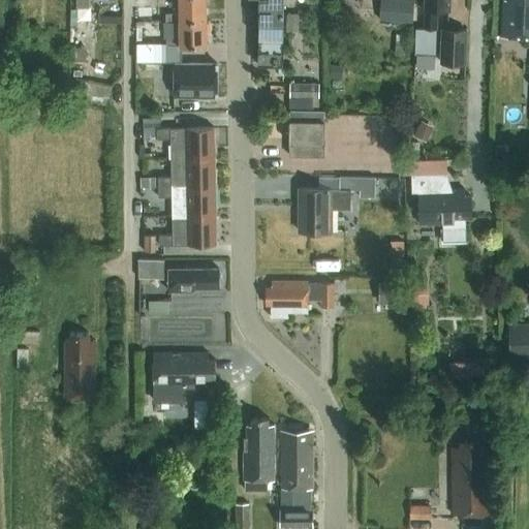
[(180,0),(181,14),(167,14),(167,24),(181,24),(181,22),(208,21),(207,0),(180,0)]
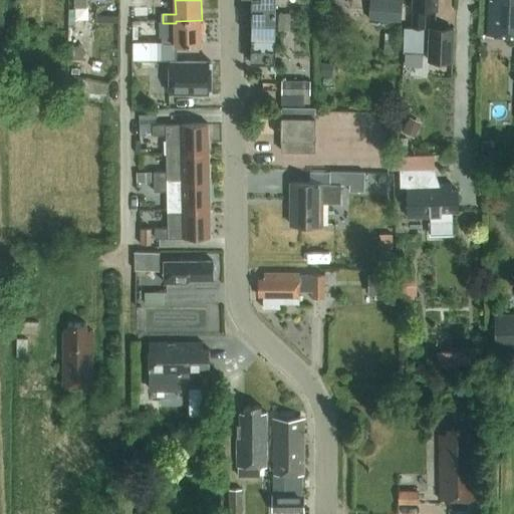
[(252,0),(252,63),(276,64),(276,29),(276,13),(276,0),(252,0)]
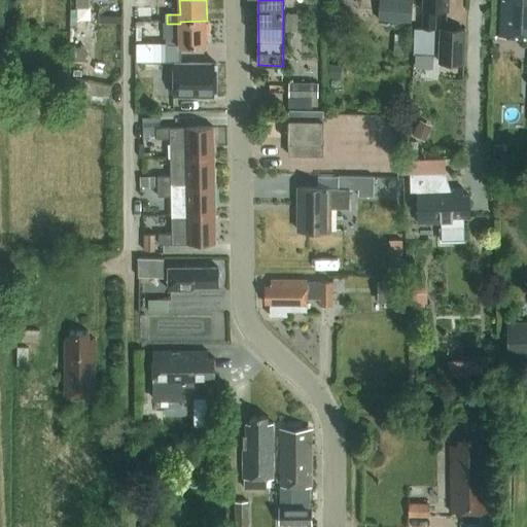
[(414,25),(415,1),(397,0),(382,0),(382,23),(414,25)]
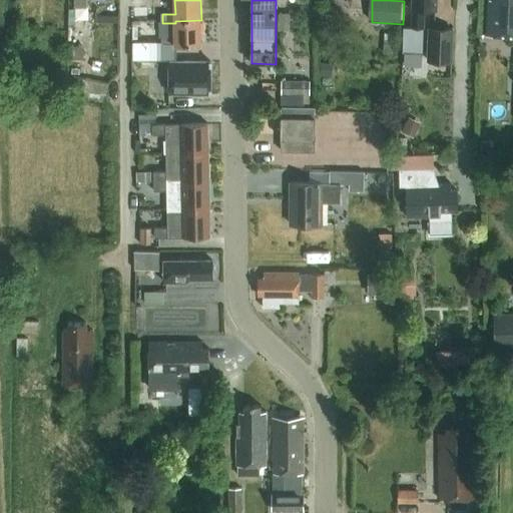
[(437,10),(437,0),(413,0),(413,28),(425,28),(425,10),(437,10)]
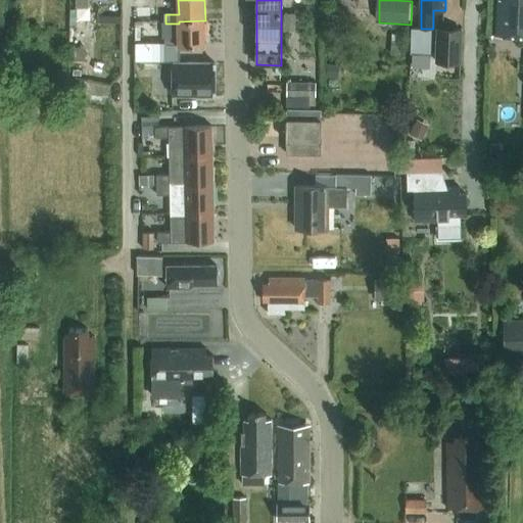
[(522,37),(522,0),(504,0),(504,1),(501,0),(497,36),(522,37)]
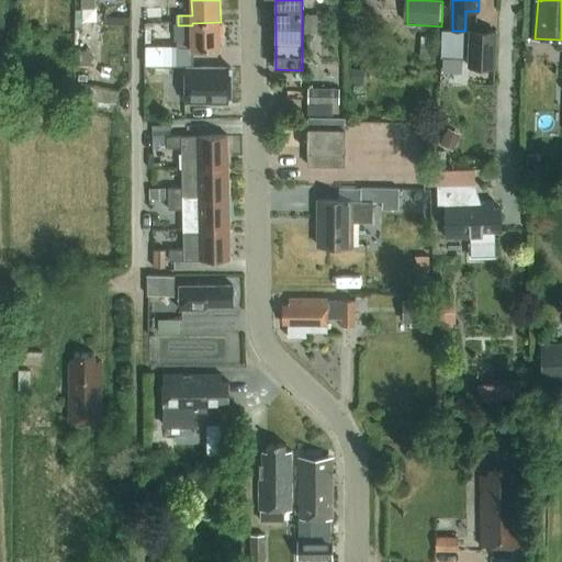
[(302,14),(302,32),(317,32),(317,14),(302,14)]
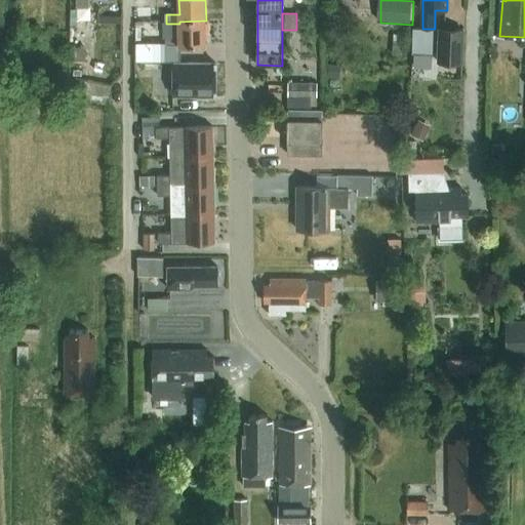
[(167,37),(167,44),(179,44),(180,48),(206,47),(206,21),(179,22),(179,24),(179,37),(167,37)]
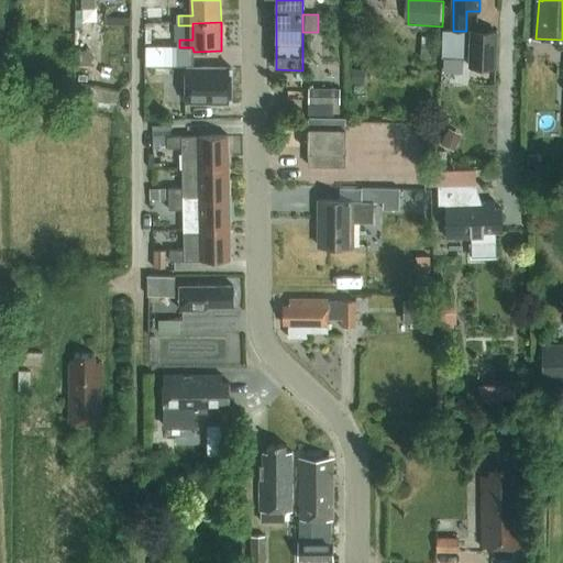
[(496,68),(498,32),(472,31),(471,68),(496,68)]
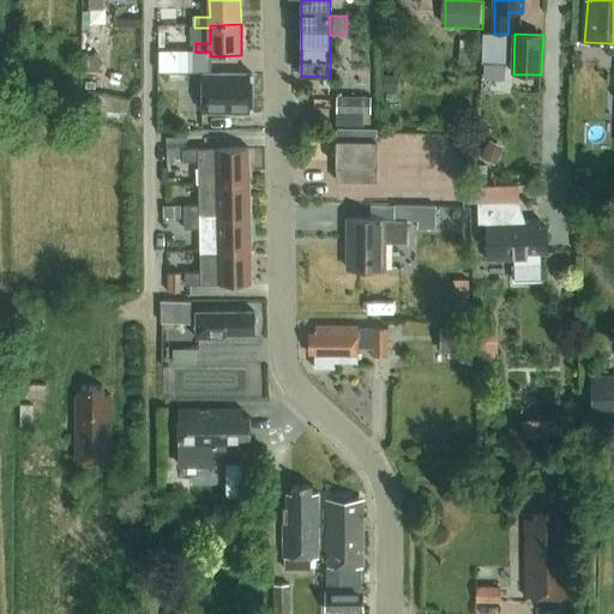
[(459,38),(457,65),(469,66),(471,40),(459,38)]
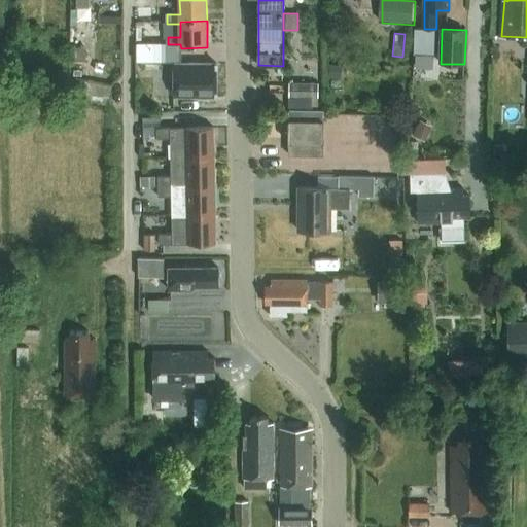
[(72,47),(72,60),(85,60),(85,47),(72,47)]
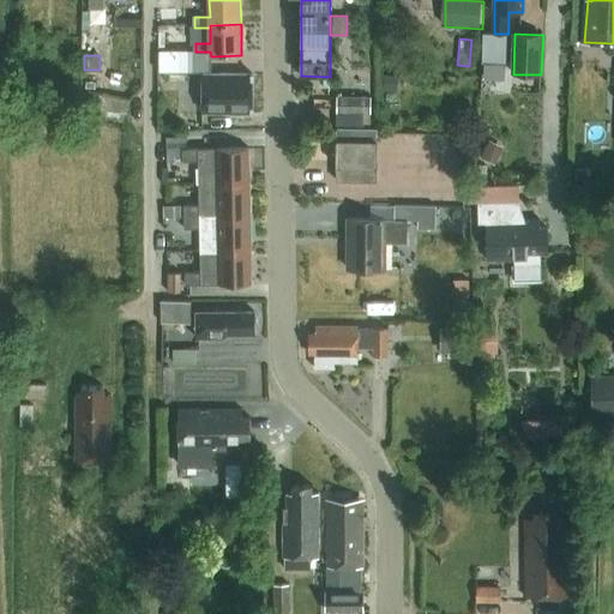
[(188,70),(188,55),(160,56),(160,70),(188,70)]
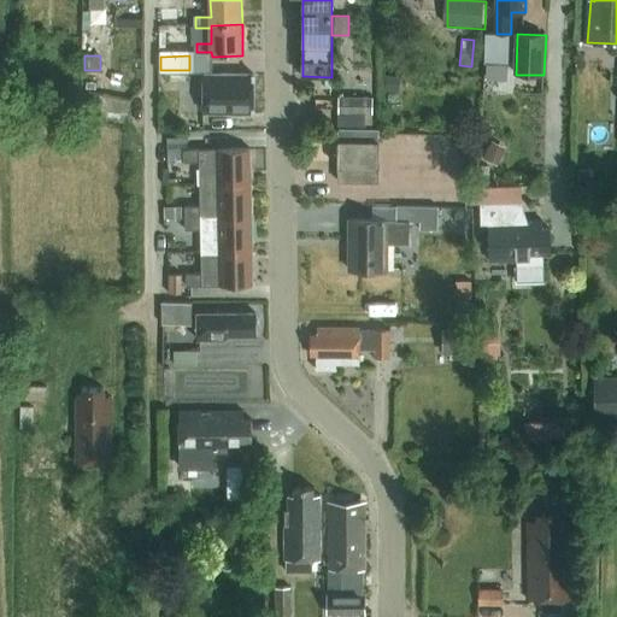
[(506,80),(507,64),(486,64),(486,78),(506,80)]
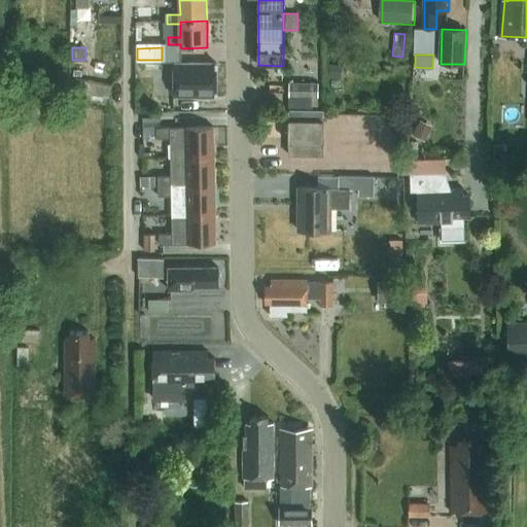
[(176,62),(175,98),(217,98),(218,65),(217,65),(217,63),(176,62)]
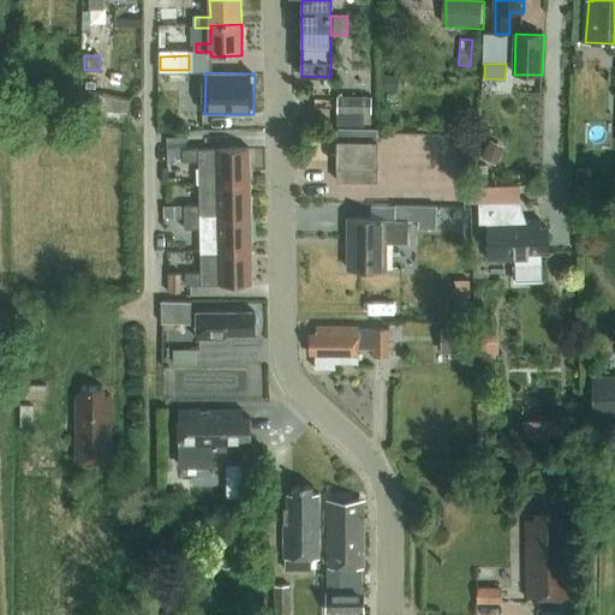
[(387,75),(386,89),(395,90),(396,76),(387,75)]
